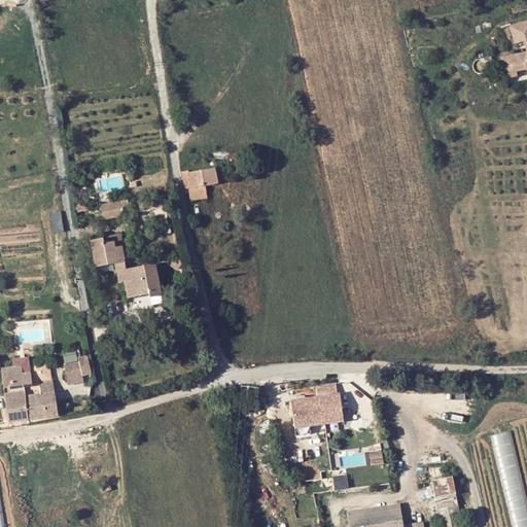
[(515,50),(514,33),(491,34),(492,53),(515,50)]
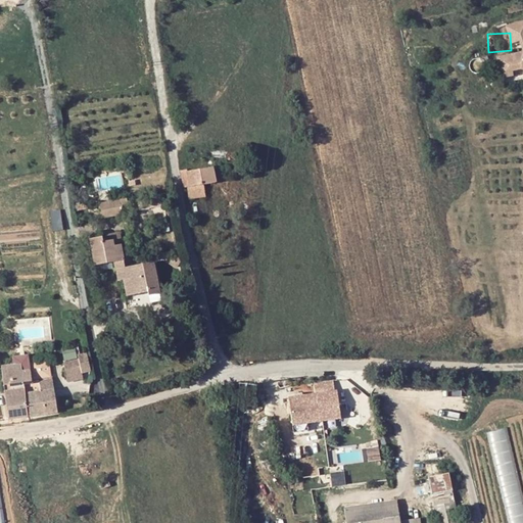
[(517,91),(522,77),(522,73),(505,63),(504,65),(498,63),(481,63),(481,67),(472,67),(472,73),(477,78),(483,79),(491,79),(508,86),(508,87),(517,91)]
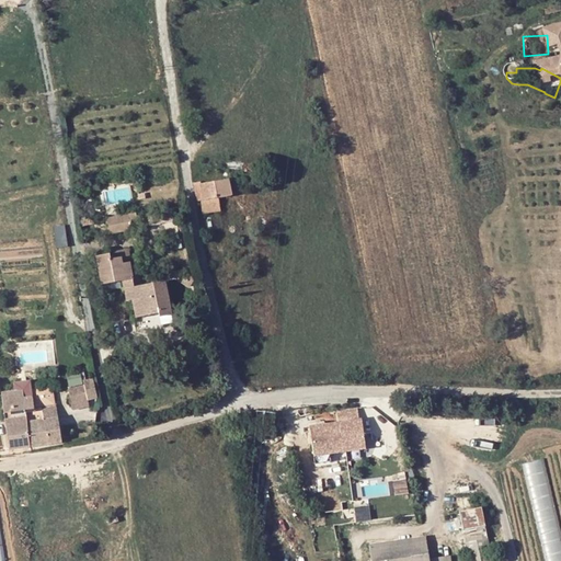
[(506,89),(518,90),(518,84),(512,83),(506,78),(506,83),(506,89)]
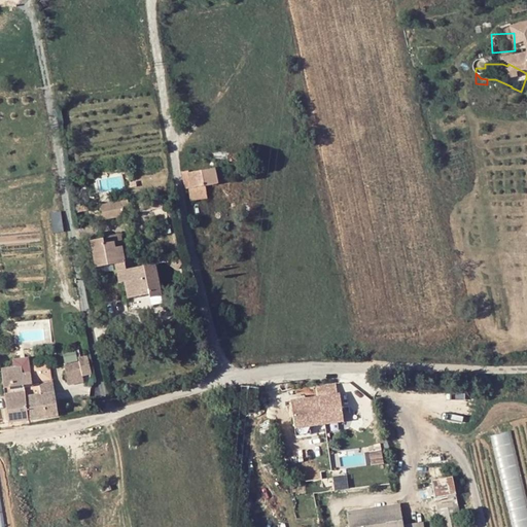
[(239,182),(237,165),(191,172),(195,189),(198,188),(200,201),(216,199),(215,186),(239,182)]
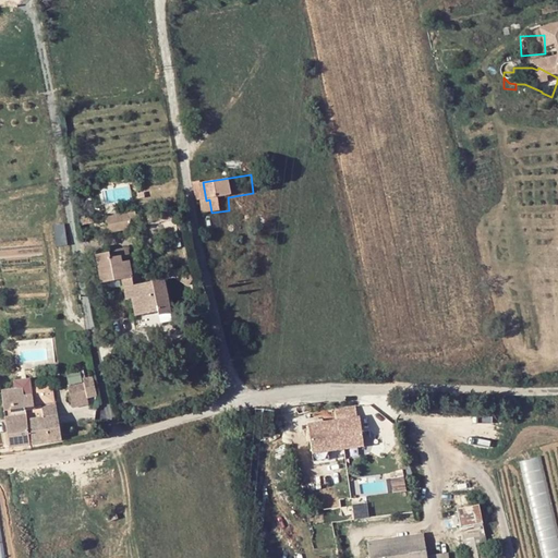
[(104,216),(106,231),(129,227),(126,213),(104,216)]
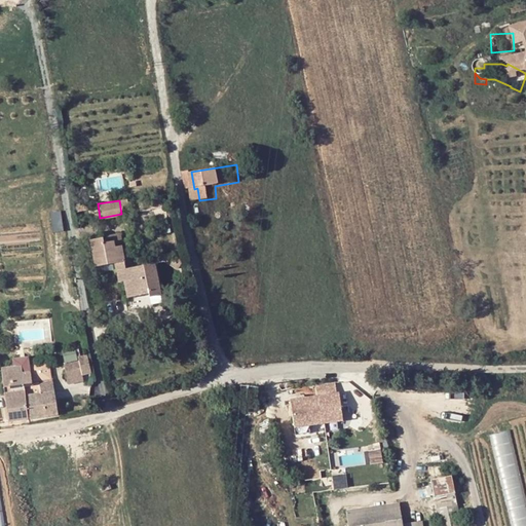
[(61,211),(50,212),(52,231),(63,230),(61,211)]
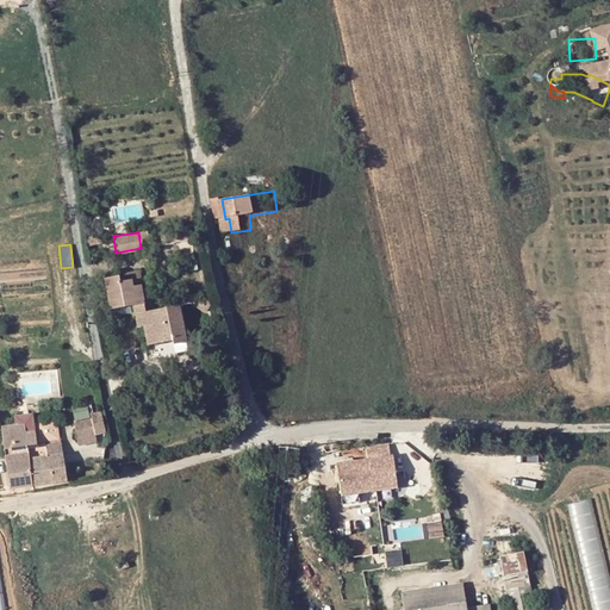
[(203,279),(200,269),(179,273),(181,284),(203,279)]
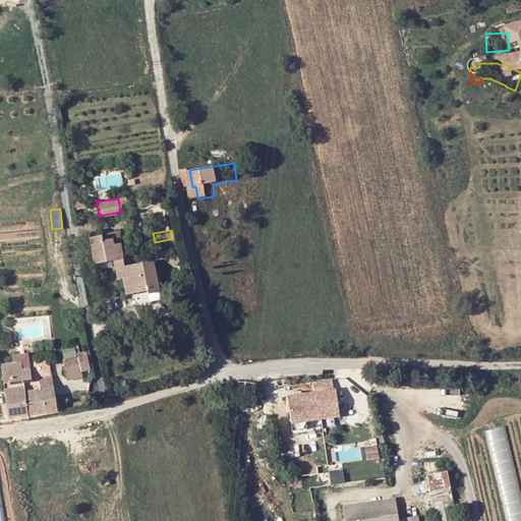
[(159,297),(171,295),(166,262),(137,267),(131,232),(103,237),(107,264),(126,261),(129,279),(133,279),(135,292),(157,289),(158,293),(159,297)]
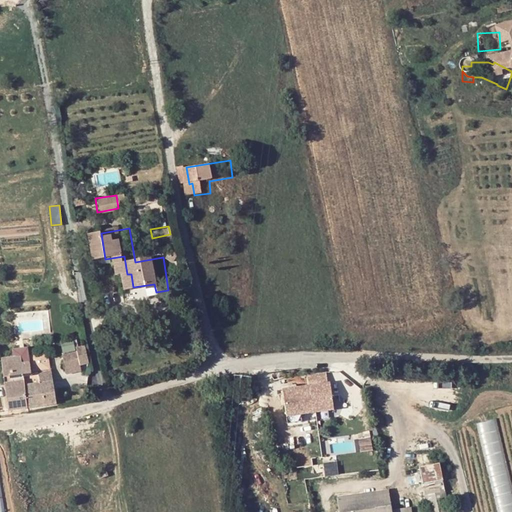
[(89,363),(87,349),(62,352),(63,361),(76,360),(76,364),(89,363)]
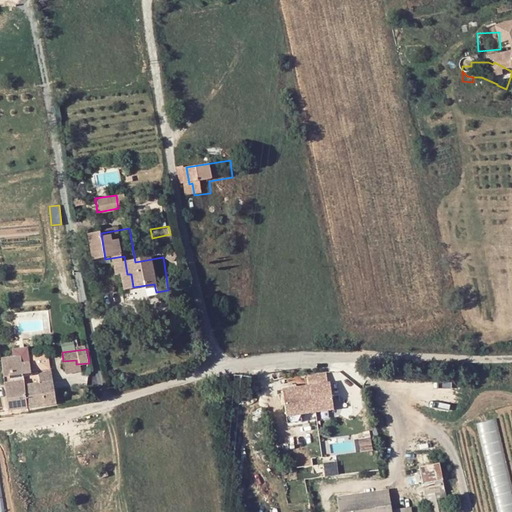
[(76,360),(63,361),(64,373),(77,372),(76,364),(76,360)]
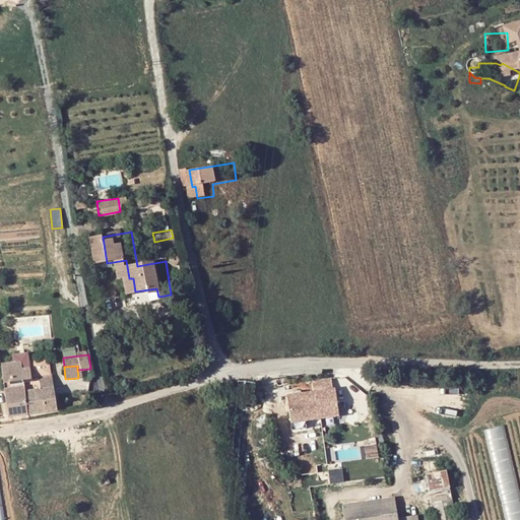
[(7,369),(8,384),(36,379),(36,374),(24,375),(23,367),(7,369)]
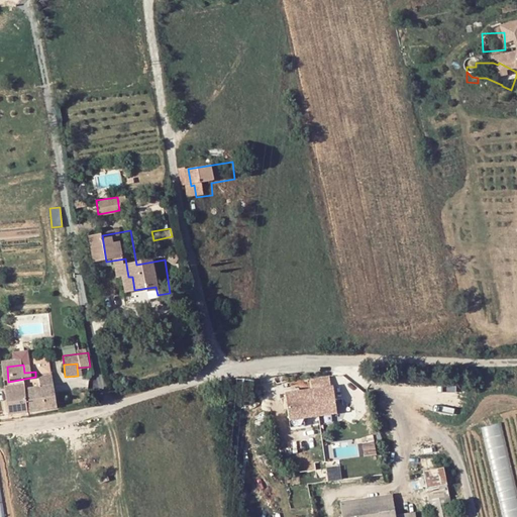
[(36,387),(35,377),(8,382),(15,418),(37,414),(33,392),(31,389),(36,387)]
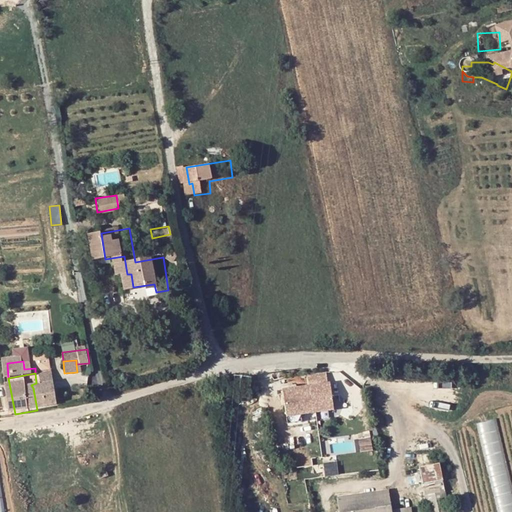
[(309,375),(311,384),(283,389),(288,423),(303,420),(301,413),(333,408),(329,380),(326,380),(324,373),(309,375)]
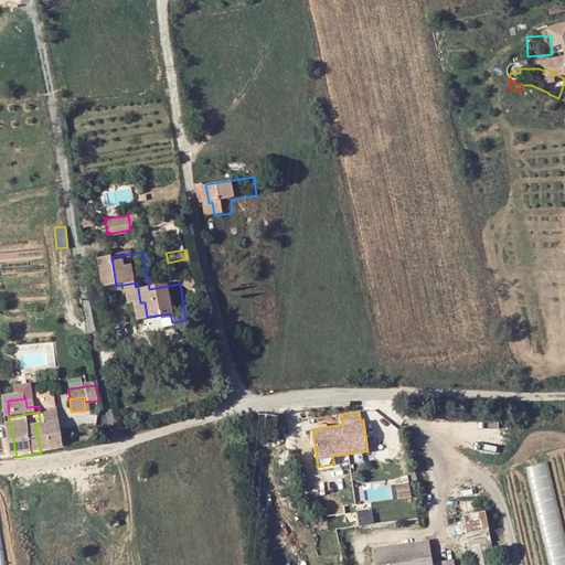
[(56,425),(59,449),(72,447),(68,424),(56,425)]
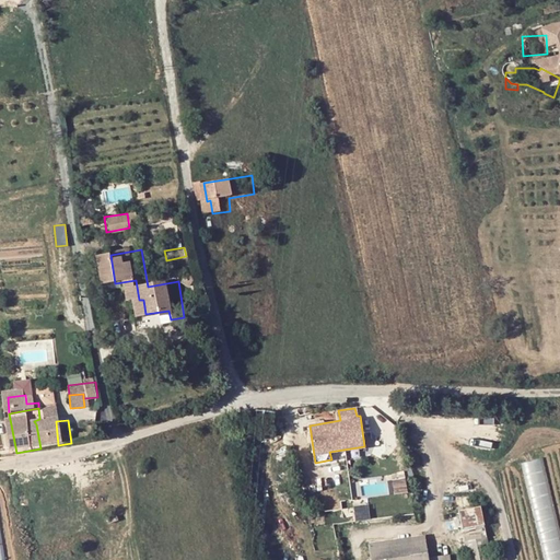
[(56,421),(46,423),(36,424),(41,448),(58,445),(56,421)]
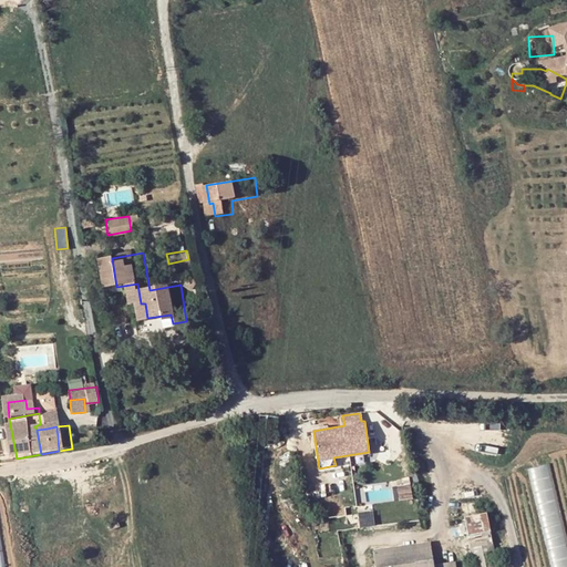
[(566,566),(566,526),(552,464),(527,470),(552,566),(566,566)]
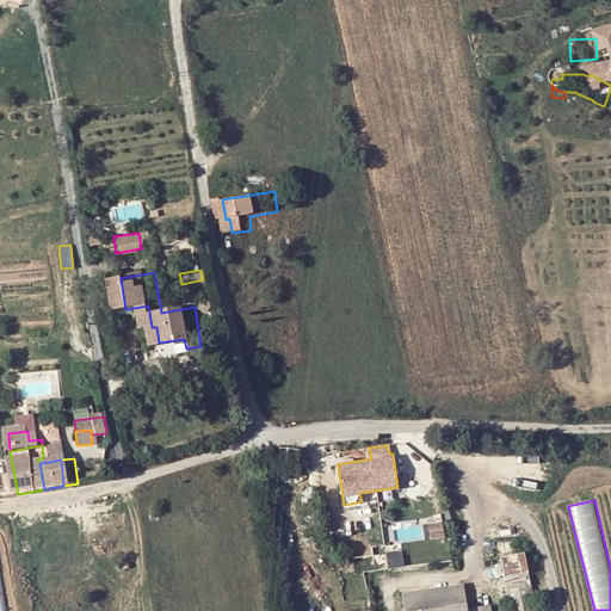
[(429,523),(430,538),(443,537),(442,522),(429,523)]
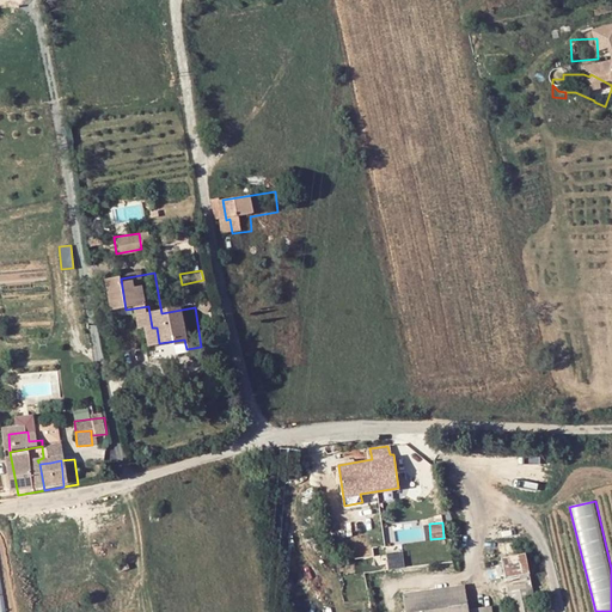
[(503,542),(502,542),(501,543),(500,545),(500,546),(500,548),(500,550),(501,551),(502,552),(503,554),(506,554),(507,554),(508,552),(510,551),(510,550),(512,548),(512,546),(510,544),(509,543),(508,542),(507,542),(505,542),(503,542)]
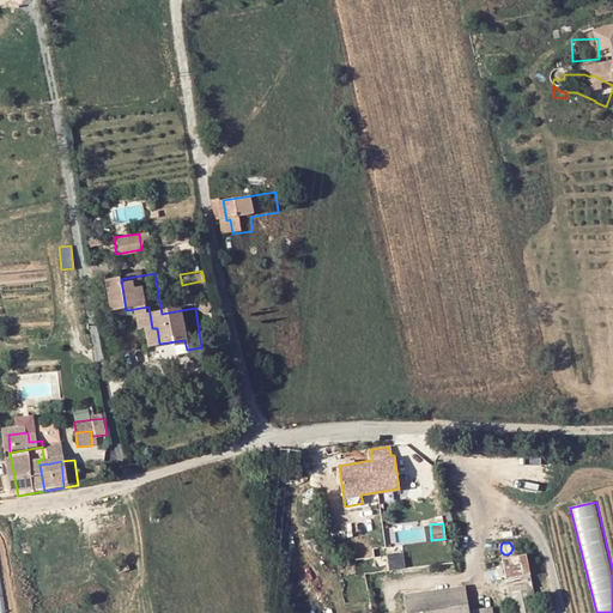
[(529,574),(526,553),(502,558),(507,578),(529,574)]
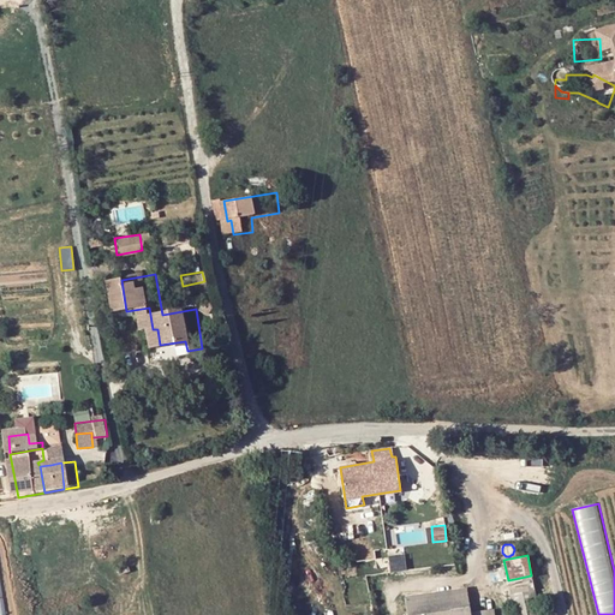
[(407,614),(485,614),(485,609),(471,611),(467,589),(406,598),(407,614)]
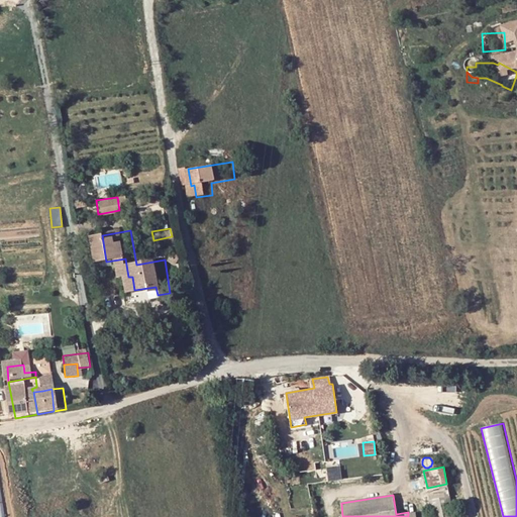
[(453,516),(449,495),(430,499),(433,516),(453,516)]
